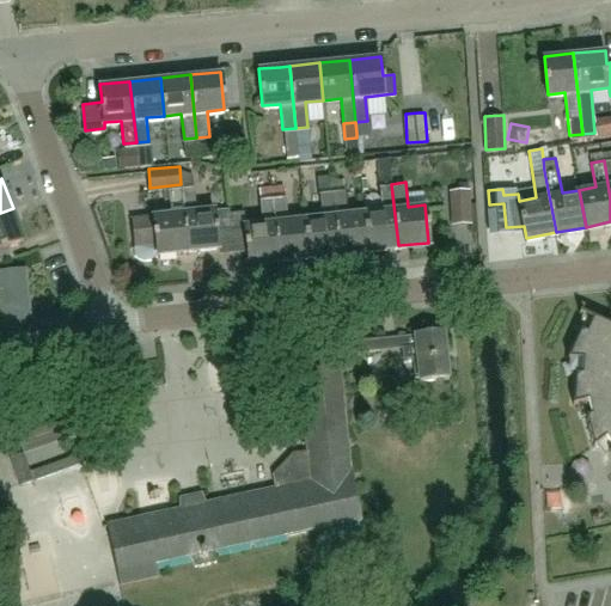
[(193,184),(181,185),(188,249),(218,246),(215,227),(217,227),(217,226),(230,225),(228,209),(228,206),(195,209),(193,184)]
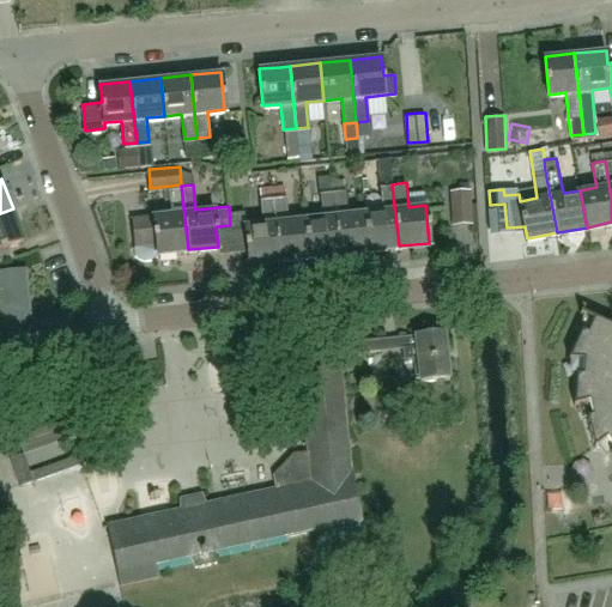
[(365,211),(369,249),(399,246),(392,184),(380,186),(382,210),(365,211)]
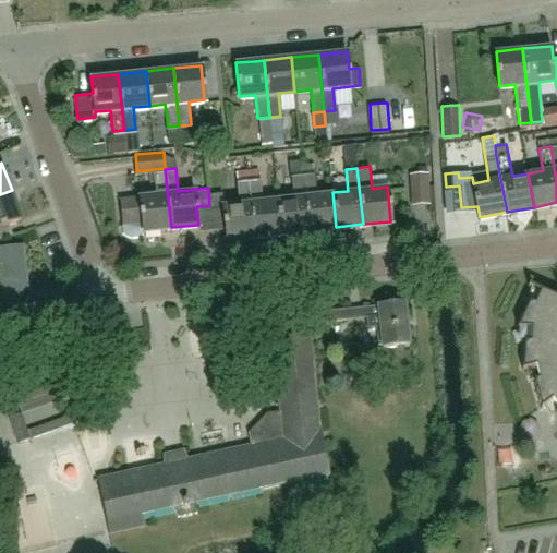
[(142,230),(171,227),(165,169),(153,170),(155,193),(120,196),(122,220),(121,223),(121,229),(126,232),(132,233),(137,232),(142,230)]
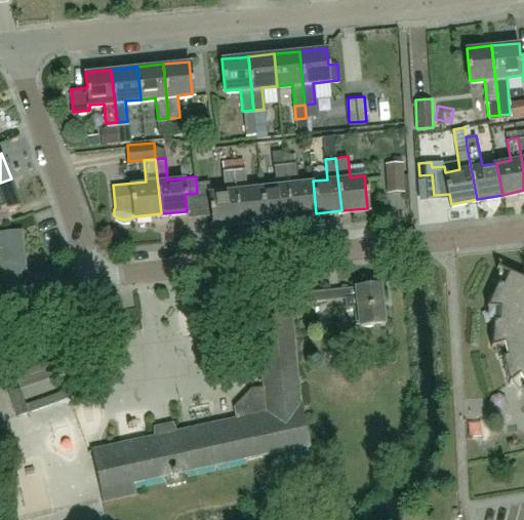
[(403,160),(387,160),(388,190),(405,189),(403,160)]
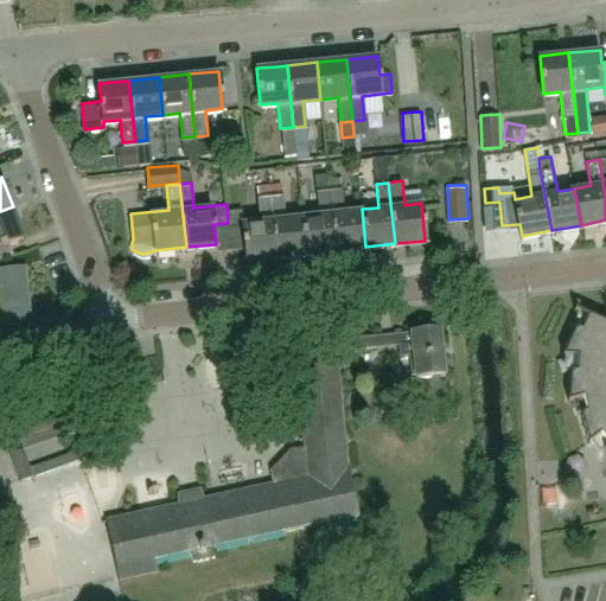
[(343,186),(329,189),(336,249),(365,247),(362,209),(345,210),(343,186)]
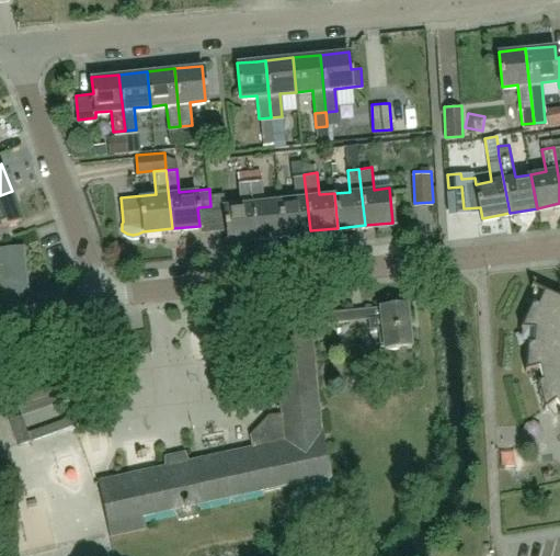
[(295,196),(280,199),(283,234),(310,230),(304,174),(293,176),(295,196)]
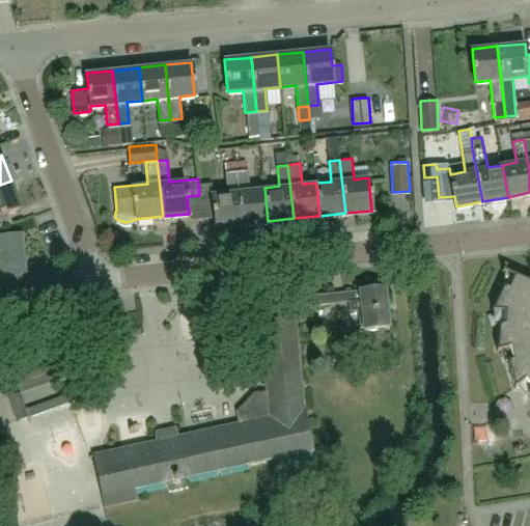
[(248,168),(236,169),(242,223),(268,221),(265,188),(250,189),(248,168)]
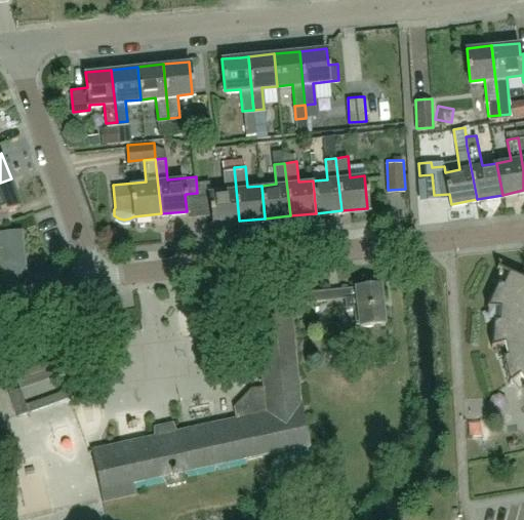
[(212,224),(239,221),(234,167),(223,169),(225,190),(209,191),(208,178),(196,180),(197,193),(209,192),(212,224)]
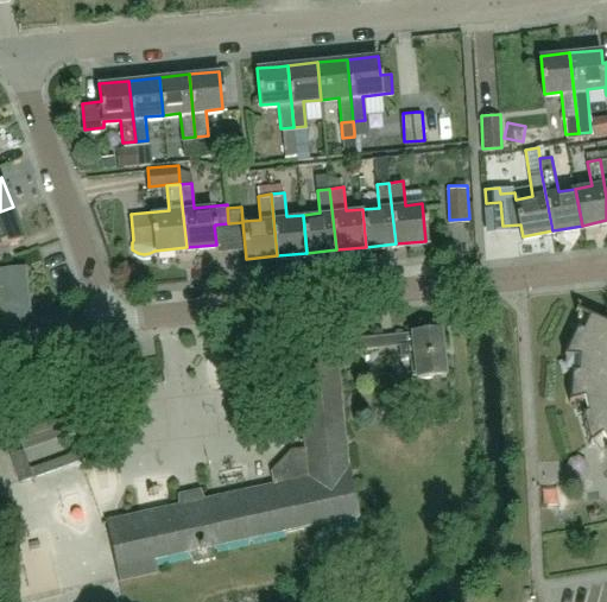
[(23,235),(13,207),(0,211),(0,257),(13,251),(10,240),(23,235)]
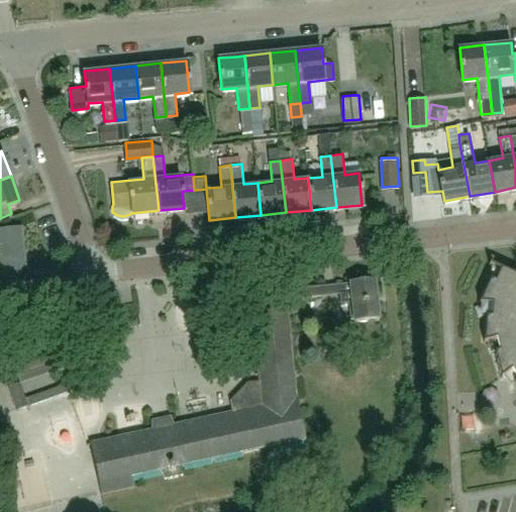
[(390,190),(391,212),(406,211),(405,189),(390,190)]
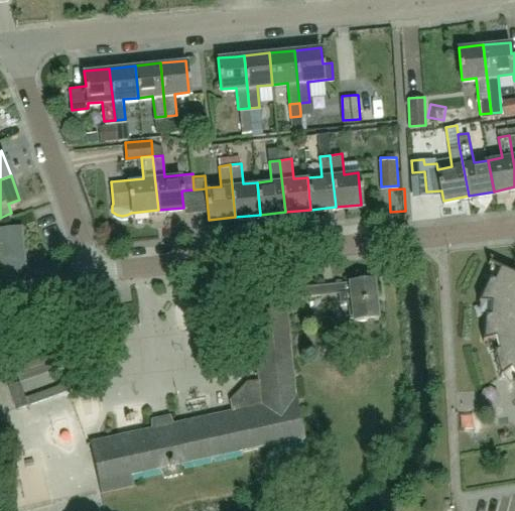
[(40,265),(25,267),(21,225),(0,227),(0,287),(20,285),(22,302),(43,300),(40,265)]
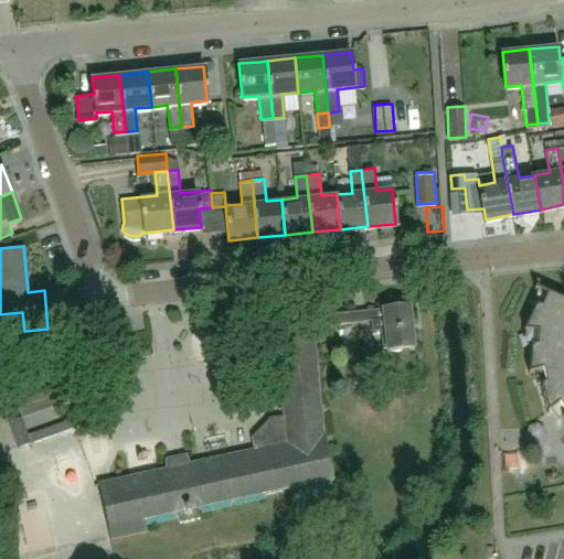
[(563,297),(546,289),(540,303),(534,301),(523,328),(536,329),(536,342),(530,341),(528,371),(541,366),(544,379),(539,380),(546,409),(557,400),(563,409),(563,412),(561,415),(563,419),(563,297)]
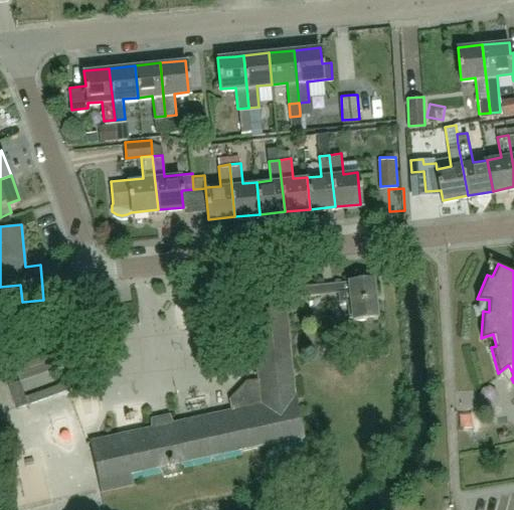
[(373,276),(348,279),(348,280),(332,281),(332,282),(338,282),(339,289),(338,289),(340,300),(347,299),(349,314),(353,314),(353,317),(377,315),(373,276)]
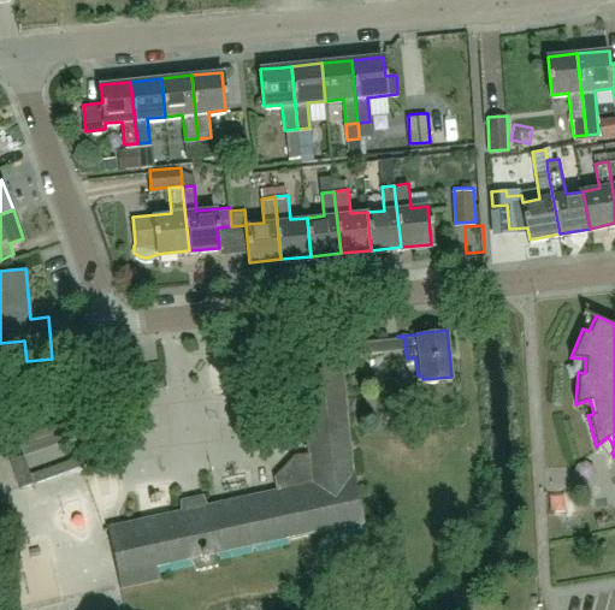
[(356,342),(358,353),(385,349),(384,339),(388,338),(388,337),(383,338),(356,342)]
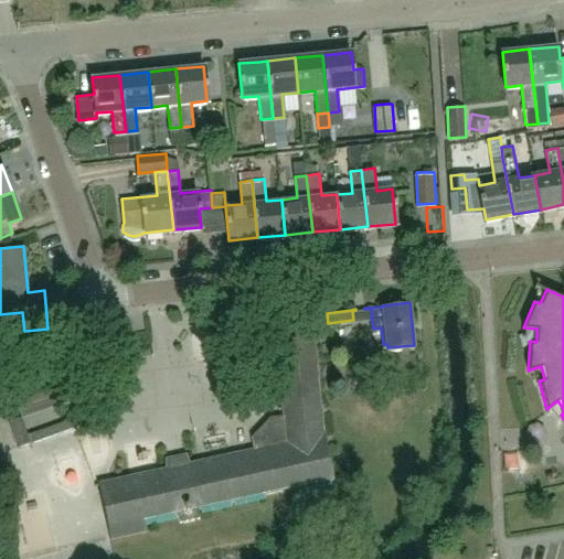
[(270,416),(268,417),(249,434),(253,448),(189,462),(185,453),(166,458),(167,466),(99,482),(112,536),(147,528),(145,517),(177,511),(181,519),(200,515),(200,505),(333,474),(323,429),(314,337),(329,336),(328,323),(327,313),(274,319),(284,415),(270,416)]
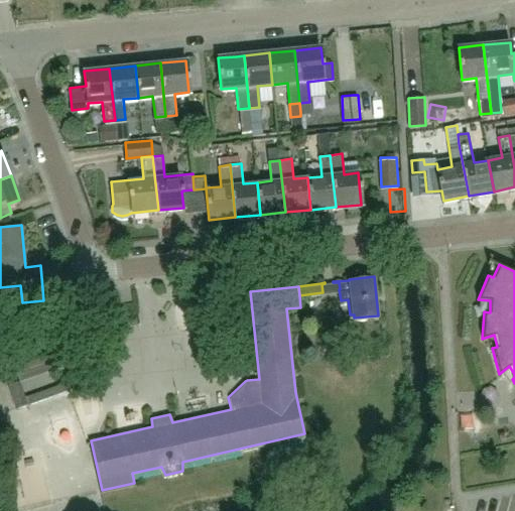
[(46,360),(24,367),(27,377),(49,369),(46,360)]
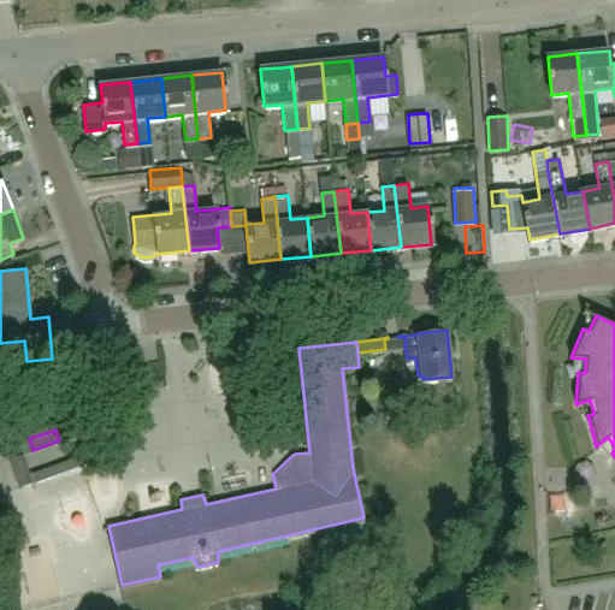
[(36,469),(80,452),(74,438),(31,455),(36,469)]
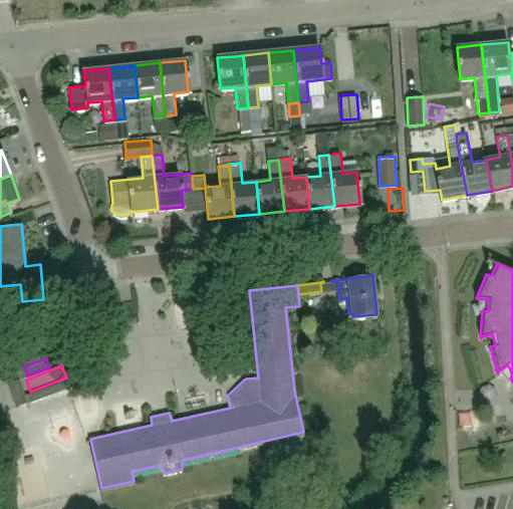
[(9,382),(14,398),(17,405),(28,402),(20,377),(9,382)]
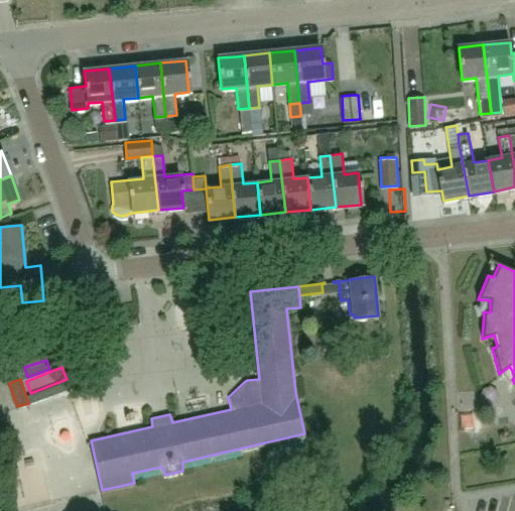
[(70,404),(69,393),(34,395),(35,406),(70,404)]
